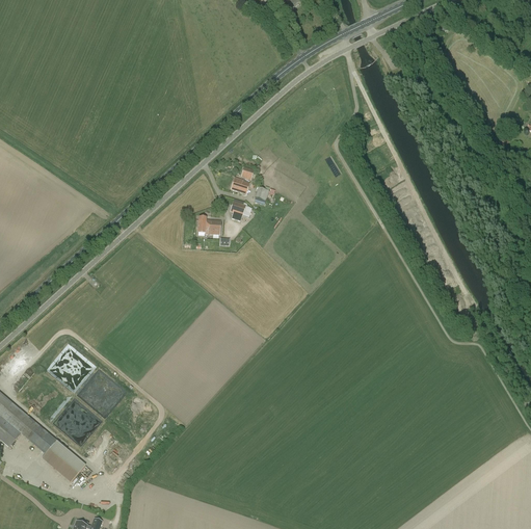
[(293,9),(284,15),(288,22),(297,17),(293,9)]
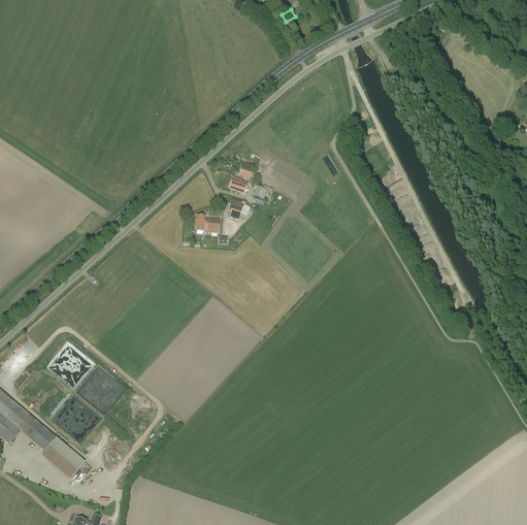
[(243,164),(240,174),(251,177),(254,167),(243,164)]
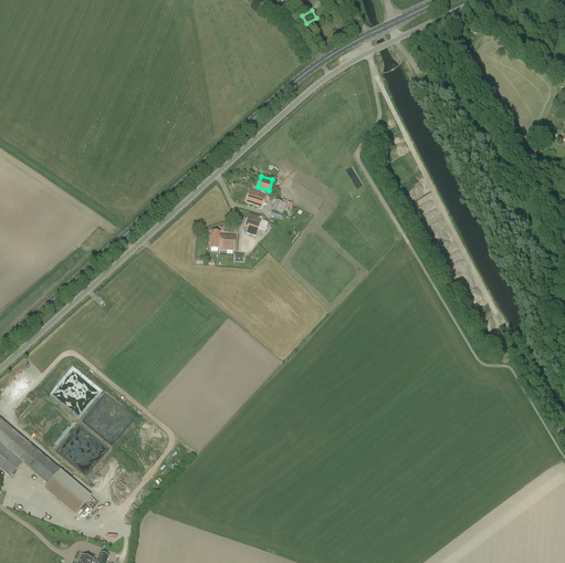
[(260,189),(251,187),(247,199),(263,205),(267,194),(260,191),(260,189)]
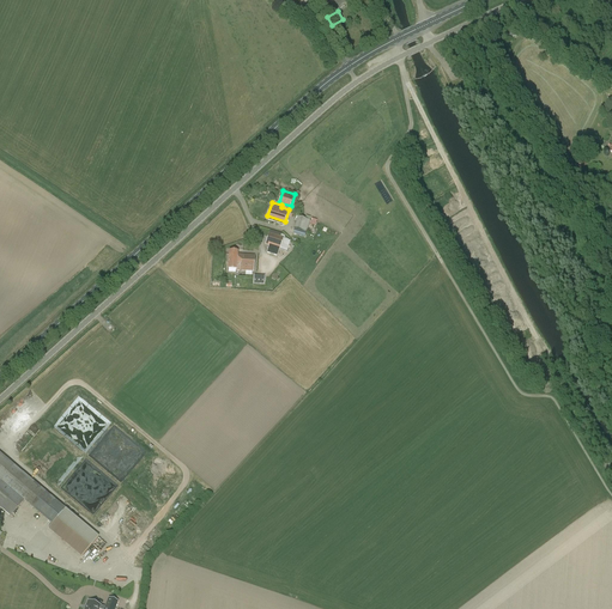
[(294,230),(306,233),(311,217),(300,213),(294,230)]
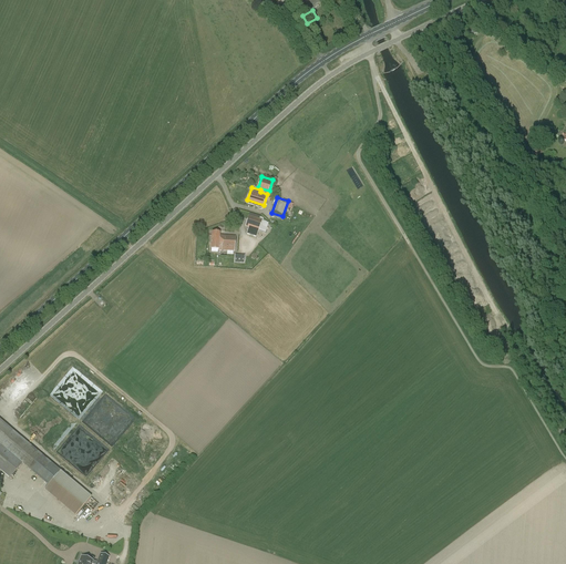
[(265,217),(264,215),(261,214),(260,216),(249,213),(246,224),(249,225),(247,231),(257,234),(259,227),(266,231),(269,219),(266,217),(265,217)]
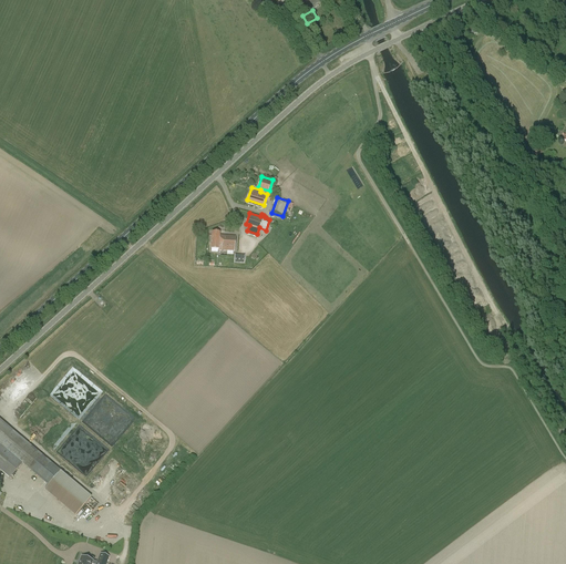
[(220,247),(223,247),(224,233),(220,233),(222,229),(213,228),(212,246),(220,246),(220,247)]
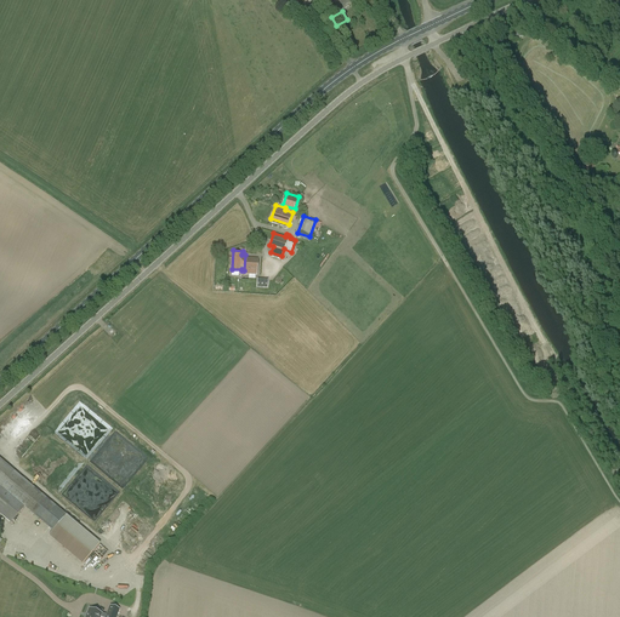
[(245,255),(244,270),(257,272),(259,256),(245,255)]
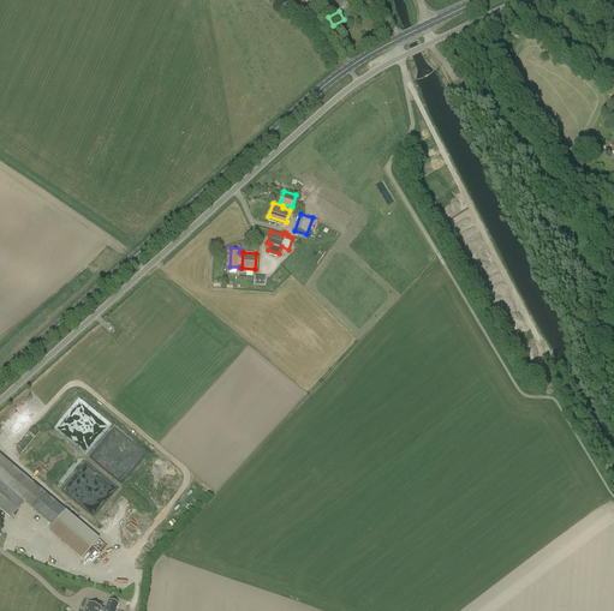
[(25,499),(48,519),(53,522),(49,527),(83,556),(100,534),(0,449),(0,504),(12,515),(25,499)]
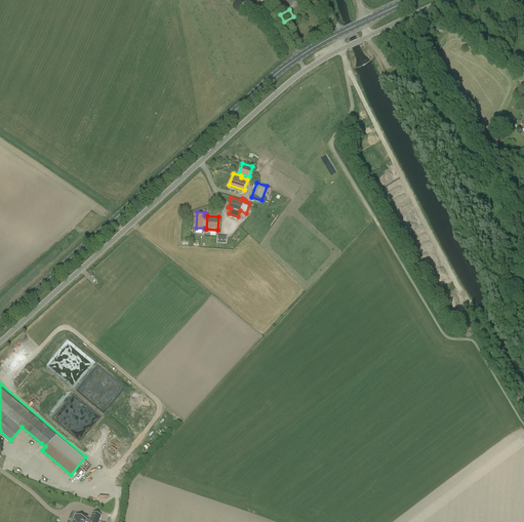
[(90,517),(87,516),(77,512),(72,521),(84,521),(85,519),(89,520),(88,521),(97,521),(103,512),(93,509),(90,517)]
